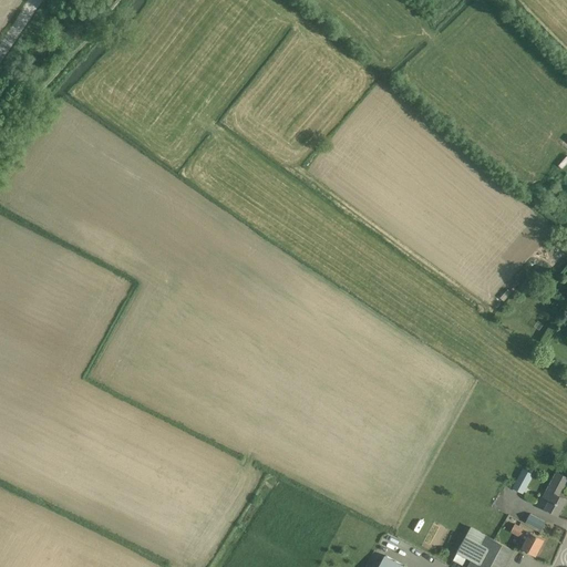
[(523,470),(513,488),(523,494),(533,475),(523,470)]
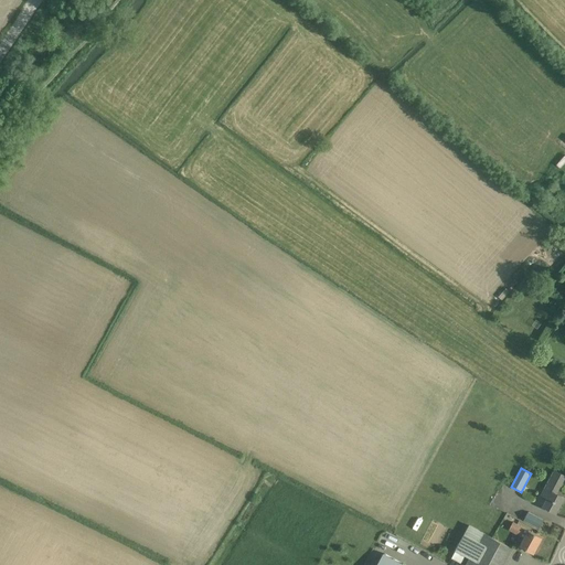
[(541,494),(547,499),(543,507),(556,513),(564,498),(557,493),(564,478),(564,475),(554,469),(541,494)]
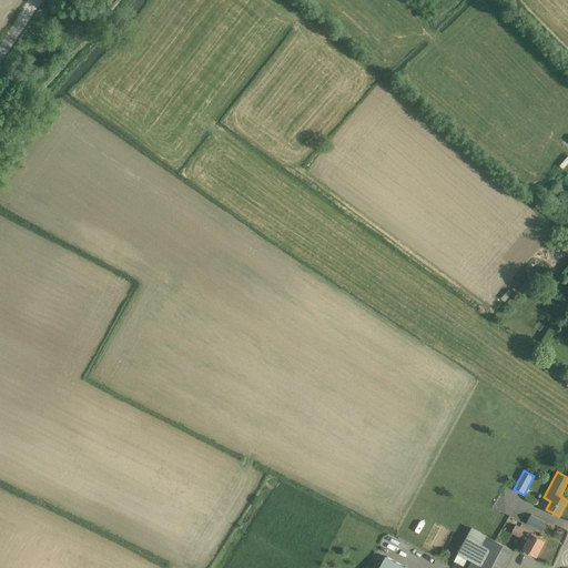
[(541,530),(546,523),(543,520),(531,515),(529,519),(528,521),(527,523),(535,527),(541,530)]
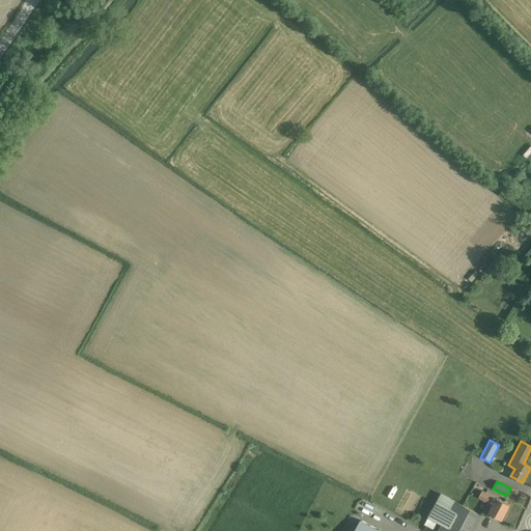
[(478,498),(493,506),(488,512),(502,520),(509,505),(490,494),(491,493),(483,488),(478,498)]
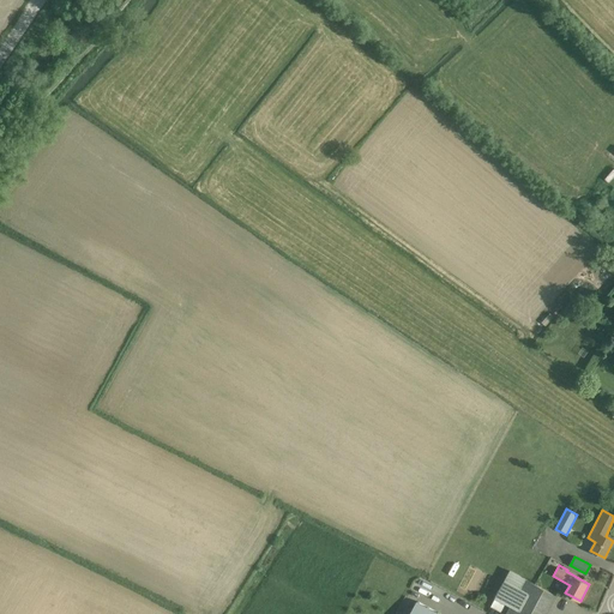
[(506,603),(510,606),(505,613),(547,613),(558,596),(510,570),(495,597),(495,599),(491,607),(500,613),(506,603)]
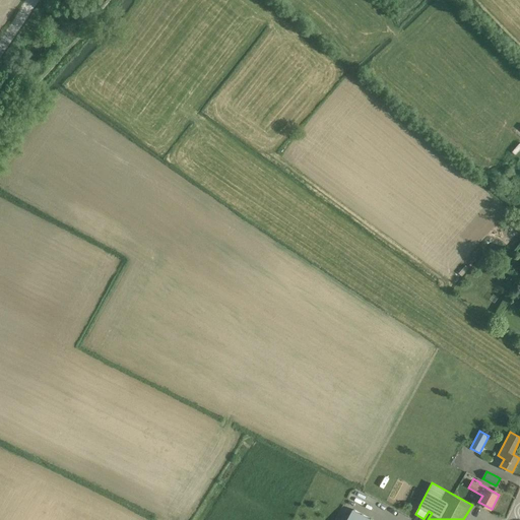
[(373,519),(355,510),(349,519),(373,519)]
